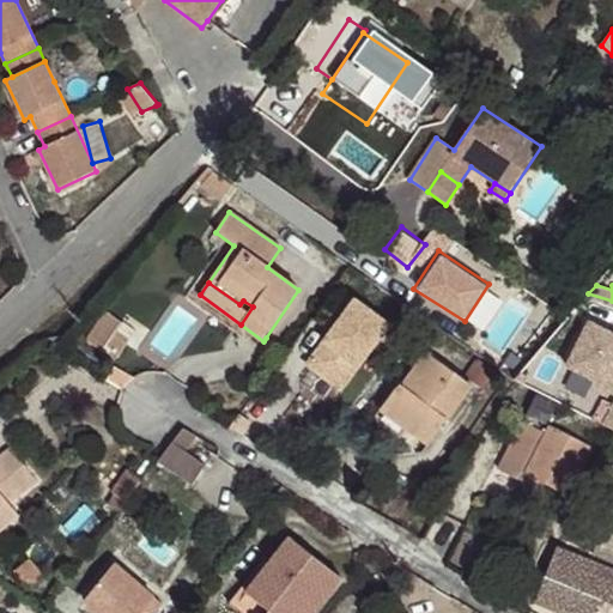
[(308,365),(340,389),(388,325),(356,301),(308,365)]
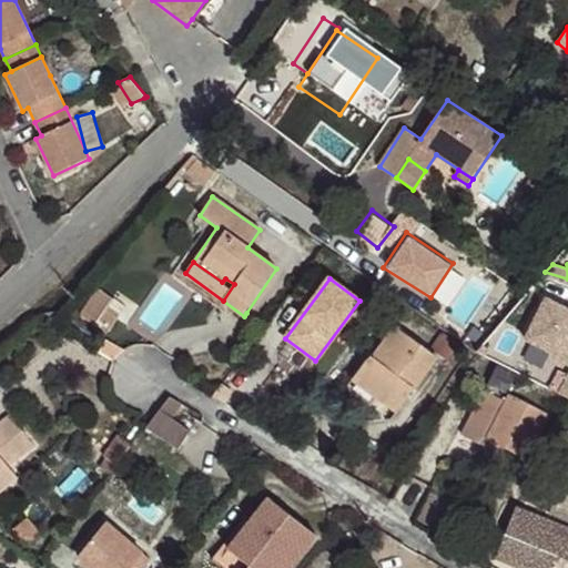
[(104,310),(113,298),(100,291),(81,316),(107,335),(119,318),(104,310)]
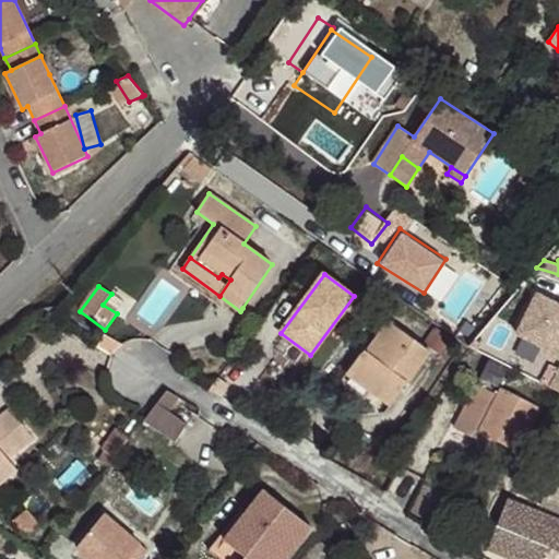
[(558,302),(547,301),(539,351),(558,353),(558,302)]
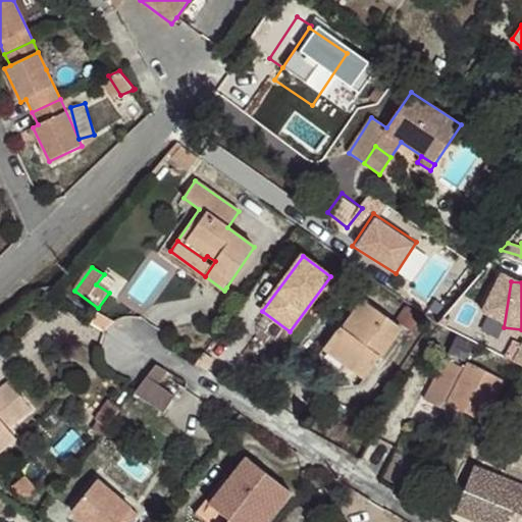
[(491,299),(473,282),(439,323),(461,334),(491,299)]
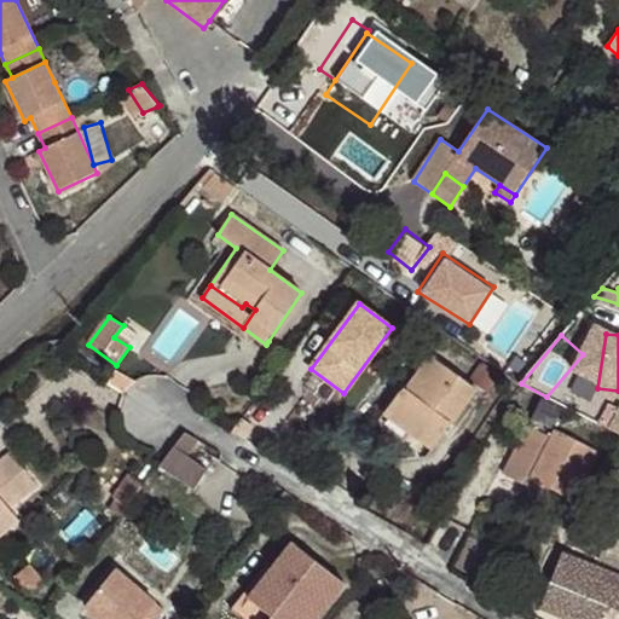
[(476,389),(431,356),(408,389),(404,387),(383,415),(410,434),(432,450),(476,389)]
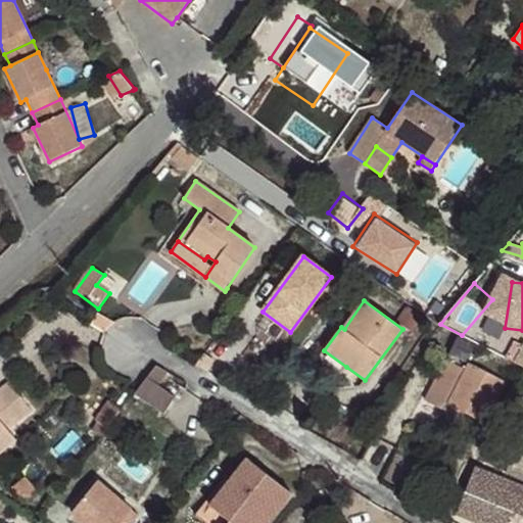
[(473,345),(459,338),(449,355),(464,363),(473,345)]
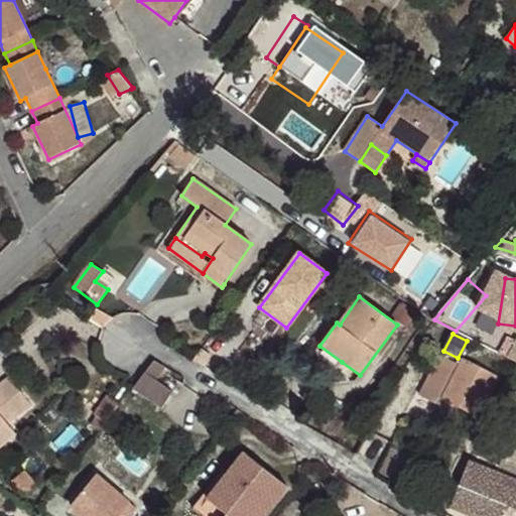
[(342,362),(319,346),(314,353),(332,365),(337,369),(342,362)]
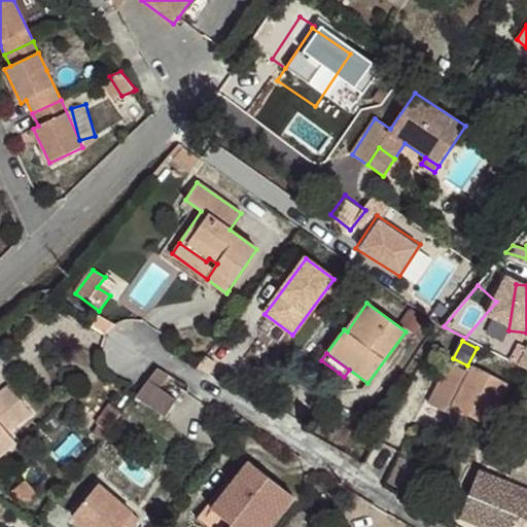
[(508,384),(472,365),(469,373),(450,362),(428,403),(449,414),(453,407),(468,416),(487,425),(508,384)]
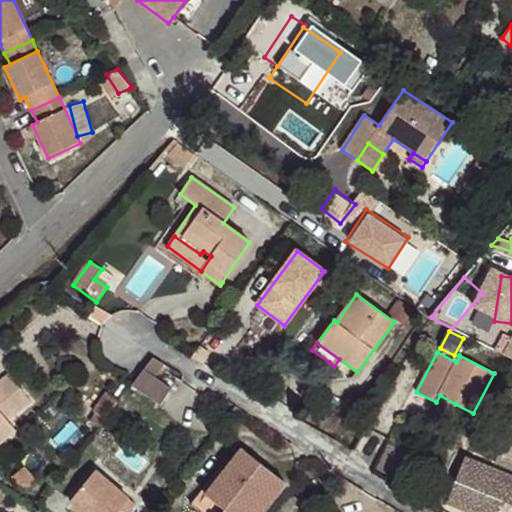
[(165,364),(153,358),(144,370),(156,378),(165,364)]
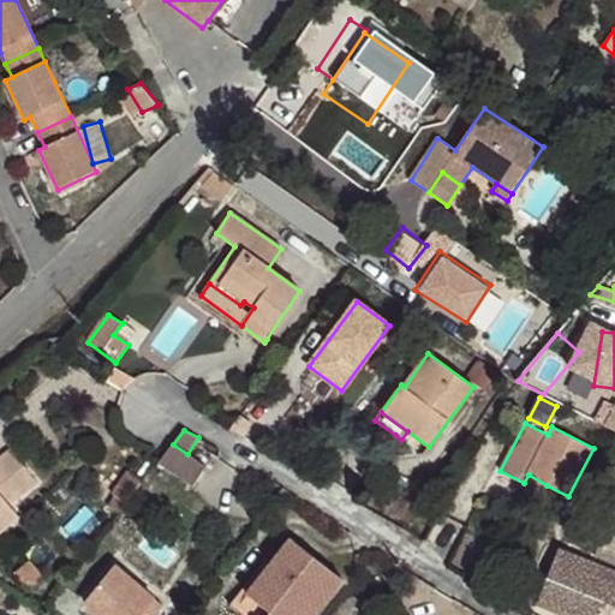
[(187,454),(173,445),(159,463),(193,487),(207,467),(187,454)]
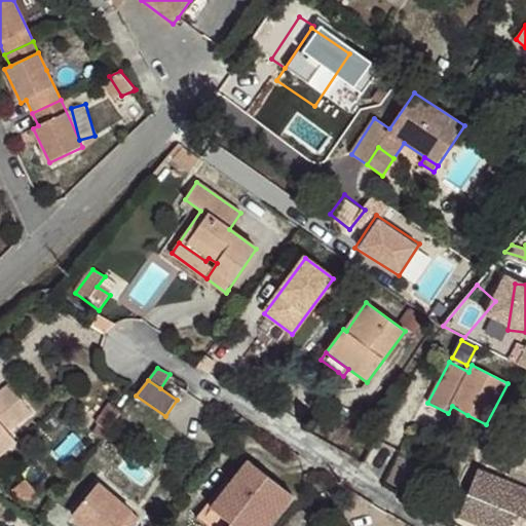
[(8,384),(0,390),(0,456),(16,442),(2,425),(26,406),(8,384)]
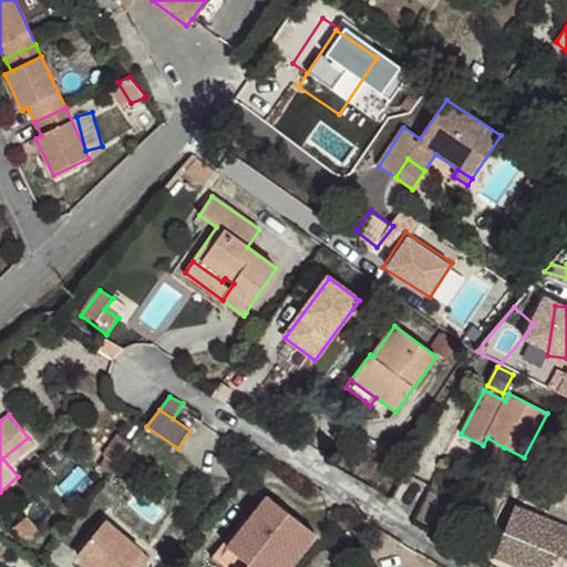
[(504,447),(487,437),(483,445),(501,455),(504,447)]
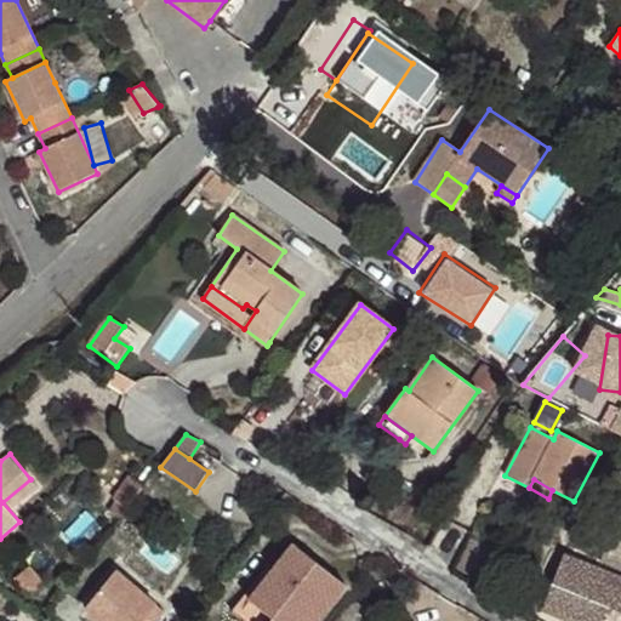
[(620,533),(607,565),(620,570),(620,533)]
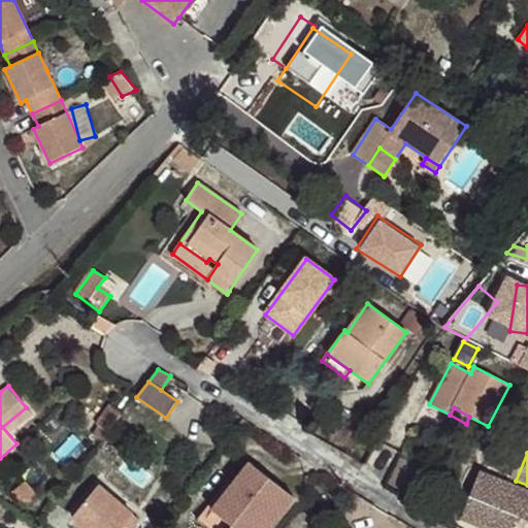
[(249,462),(212,510),(232,526),(230,527),(271,527),(295,498),(249,462)]
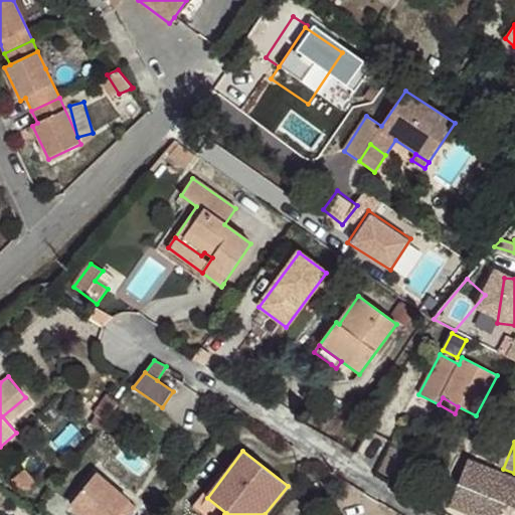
[(514,506),(514,479),(468,461),(456,491),(452,503),(483,514),(505,514),(509,505),(514,507),(514,506)]
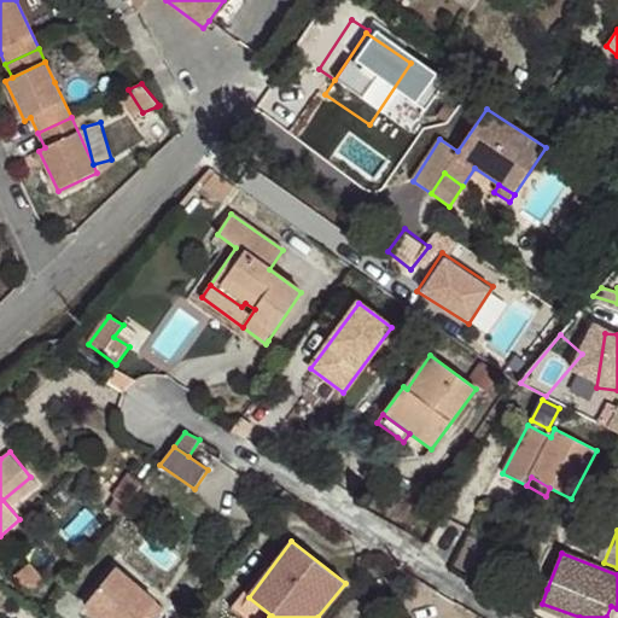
[(86,605),(100,617),(155,617),(163,608),(116,569),(86,605)]
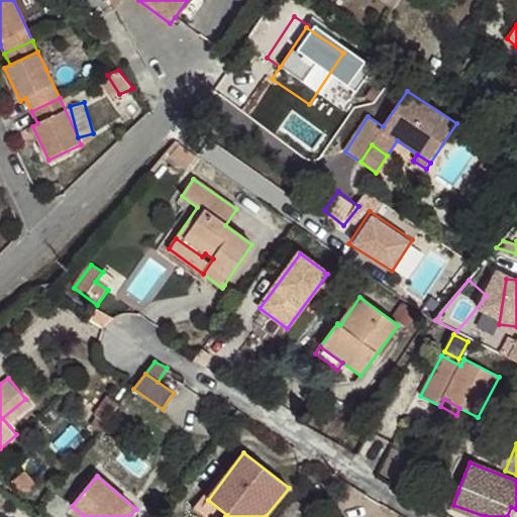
[(208,500),(204,496),(194,509),(203,516),(225,516),(227,515),(208,500)]
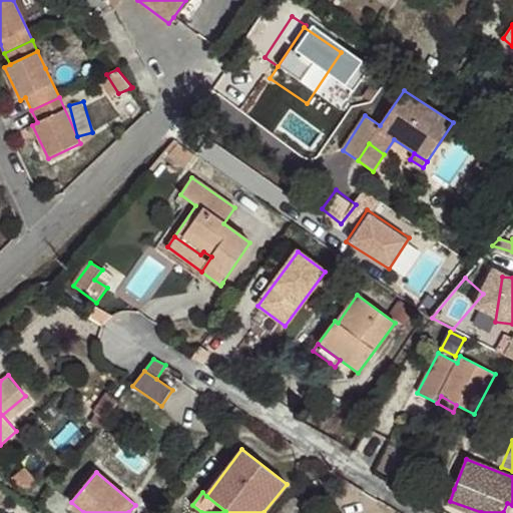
[(83,512),(71,502),(62,512),(63,512),(83,512)]
